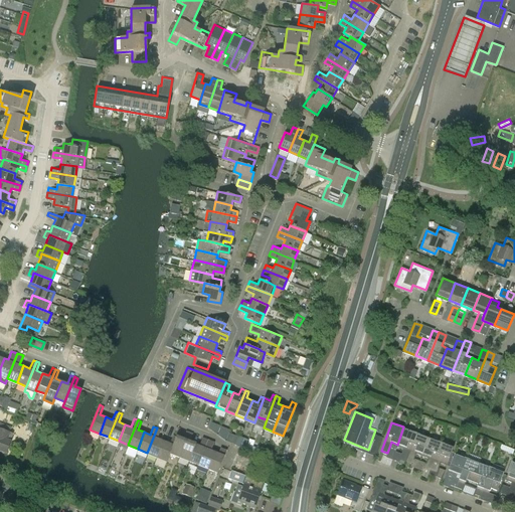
[(415,432),(403,427),(397,445),(403,447),(399,457),(405,460),(415,432)]
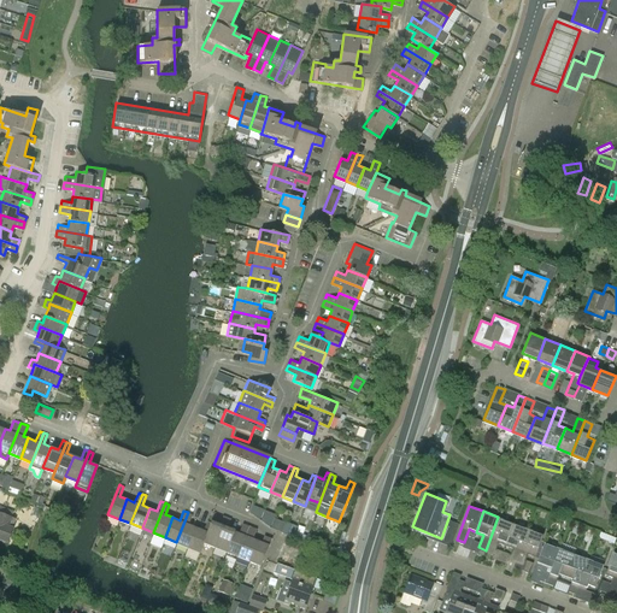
[(10,526),(12,517),(0,512),(0,537),(7,541),(12,526),(10,526)]
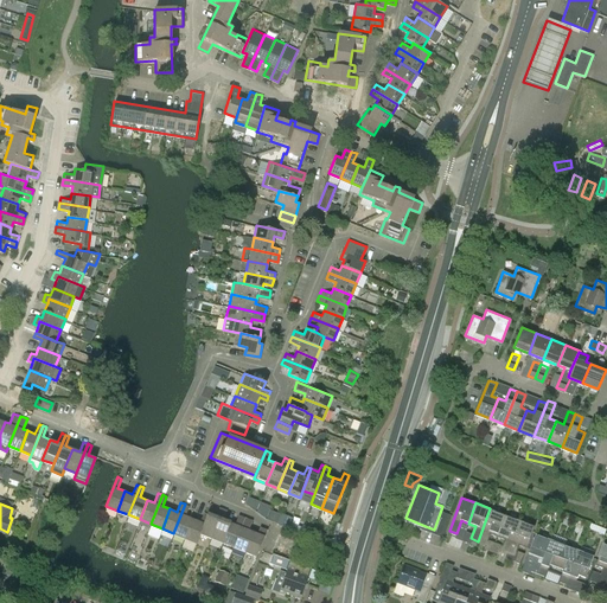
[(173,533),(184,537),(192,518),(185,514),(189,505),(185,504),(173,533)]
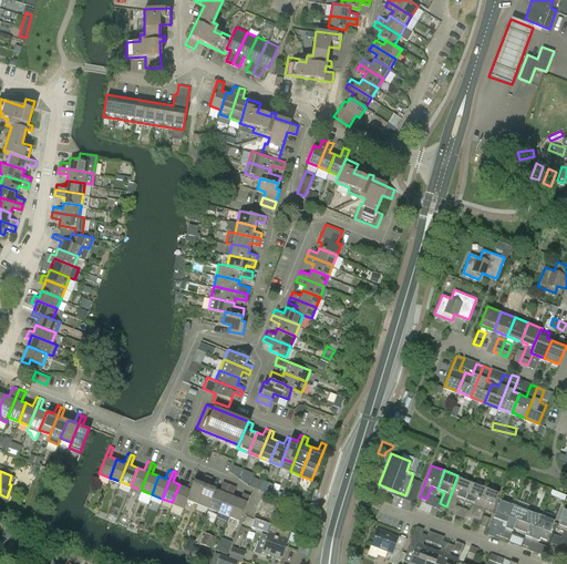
[(187,498),(197,502),(208,474),(204,473),(200,482),(194,480),(186,498),(187,498)]
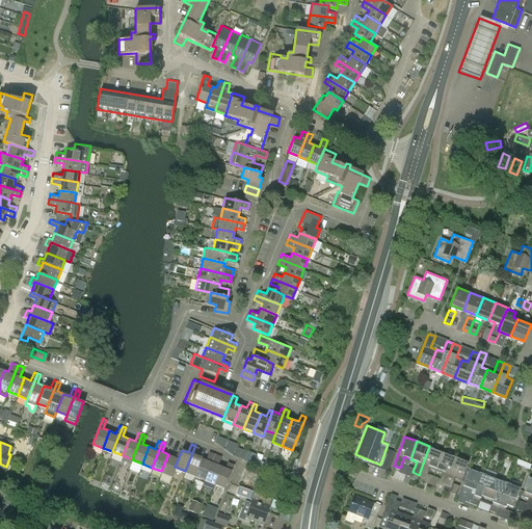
[(185,471),(194,475),(202,457),(195,455),(198,447),(195,445),(185,471)]
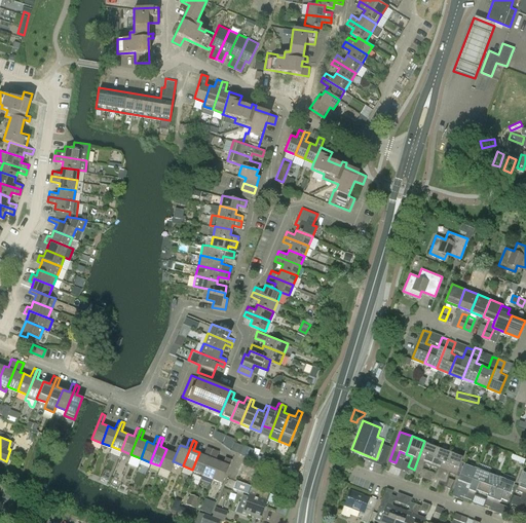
[(437,445),(424,441),(414,470),(420,472),(424,461),(430,463),(437,445)]
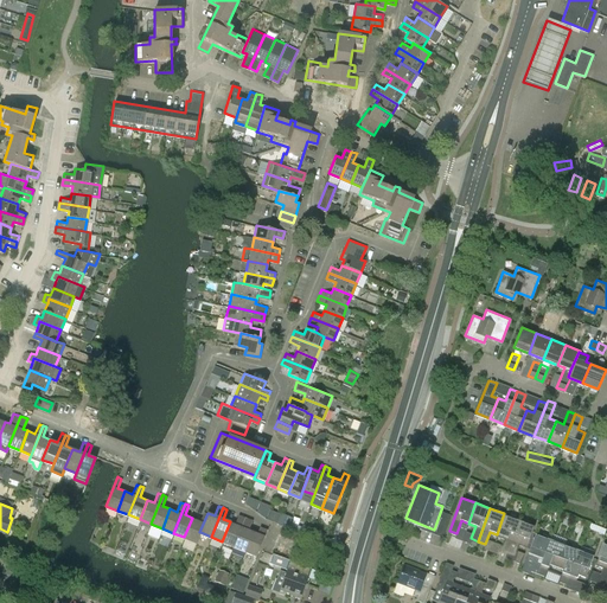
[(199,520),(192,518),(184,537),(196,541),(200,532),(199,532),(208,513),(203,511),(199,520)]
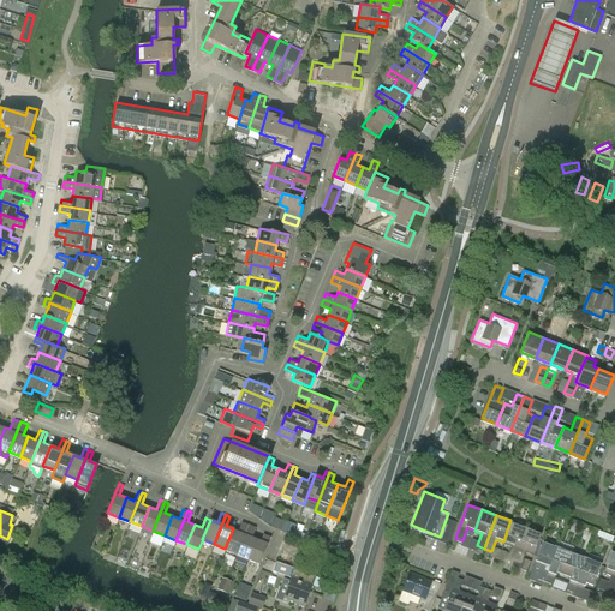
[(244,533),(249,523),(242,520),(237,531),(233,528),(225,549),(226,549),(225,551),(232,553),(233,551),(237,553),(244,533)]
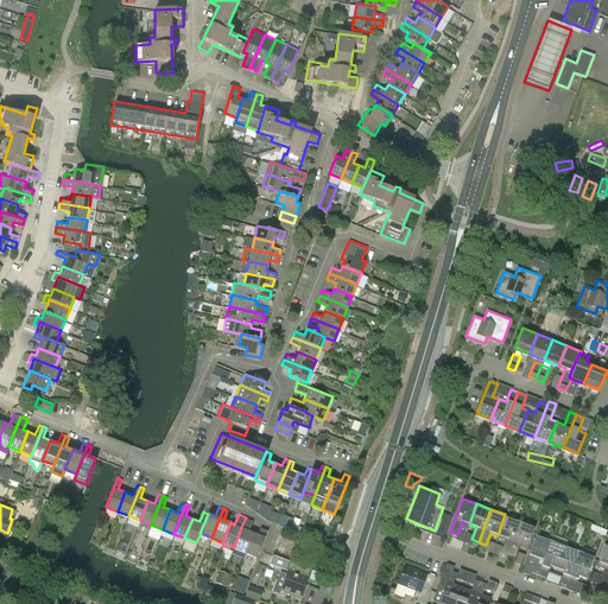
[(283,514),(279,522),(289,527),(292,519),(283,514)]
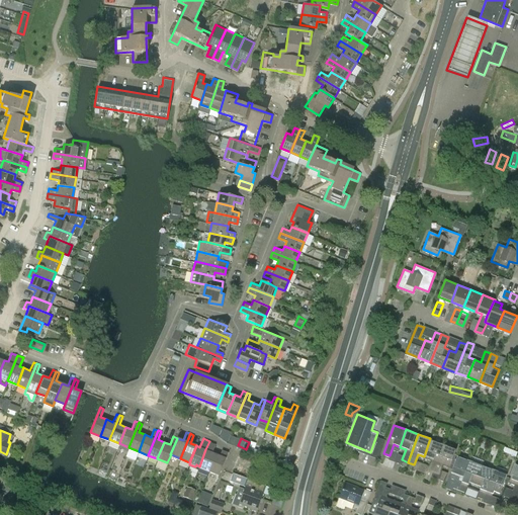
[(430,438),(424,456),(430,458),(424,475),(430,477),(443,443),(430,438)]
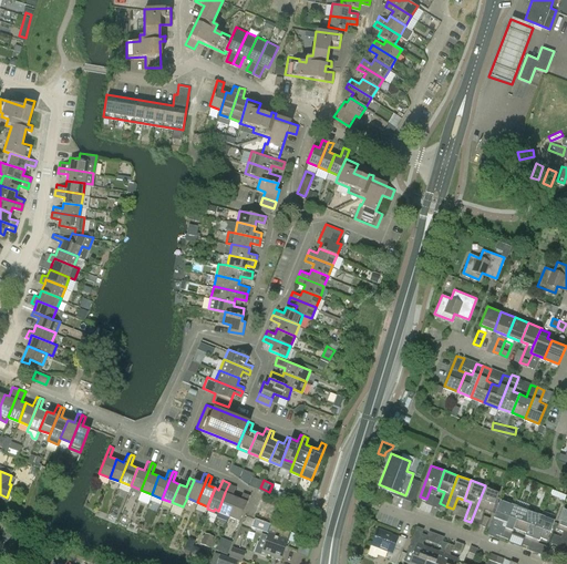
[(225,492),(218,511),(228,514),(236,496),(232,494),(236,485),(229,483),(225,492)]
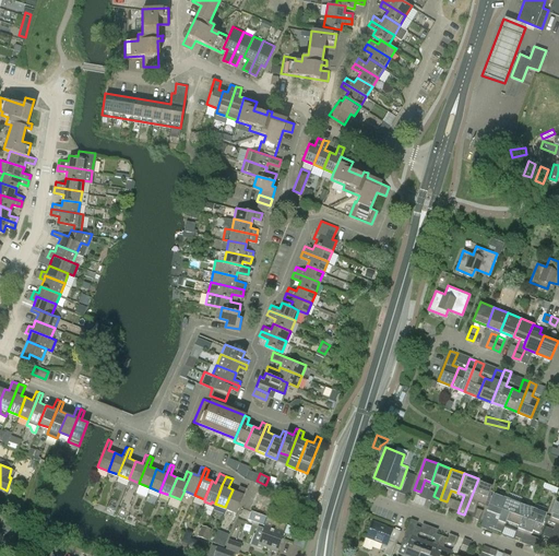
[(478,478),(464,515),(465,512),(472,516),(478,500),(485,503),(491,484),(478,478)]
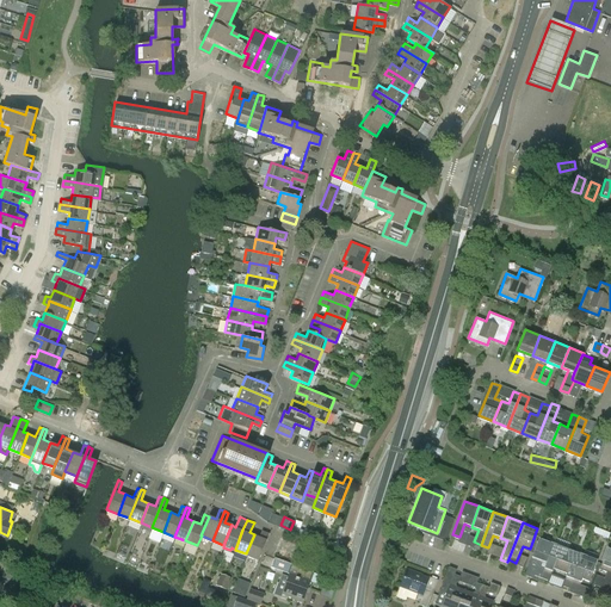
[(254,534),(246,553),(258,558),(269,532),(261,530),(259,536),(254,534)]
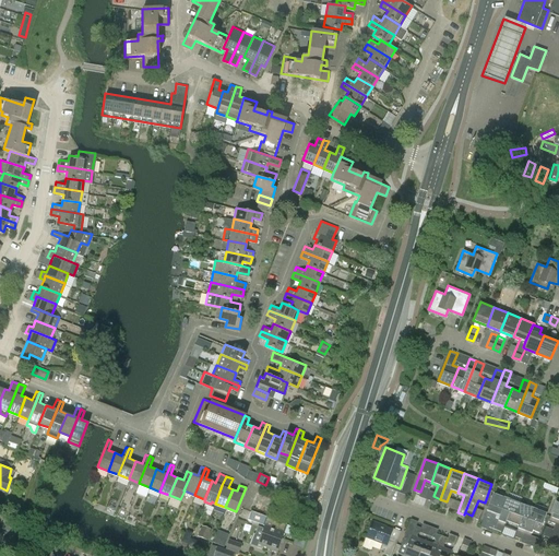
[(495,527),(507,496),(492,492),(486,510),(492,512),(488,524),(495,527)]
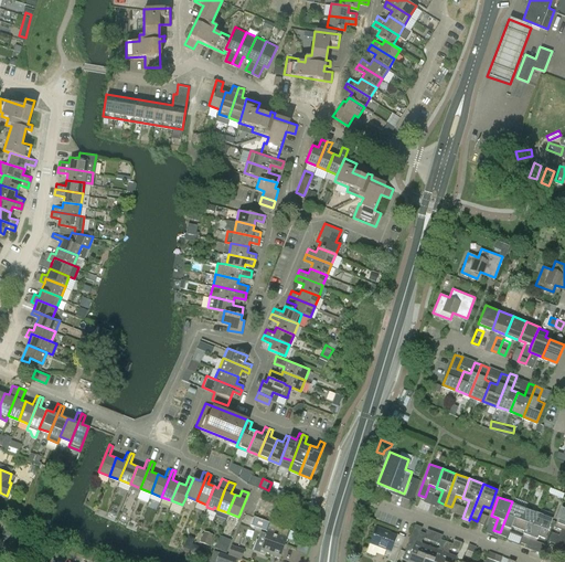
[(525,507),(512,501),(500,532),(507,534),(511,523),(518,526),(525,507)]
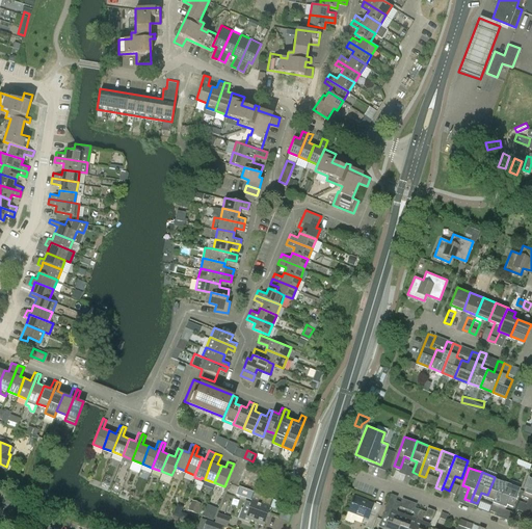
[(531,505),(531,476),(529,475),(522,494),(528,496),(523,510),(529,512),(531,509),(531,505)]
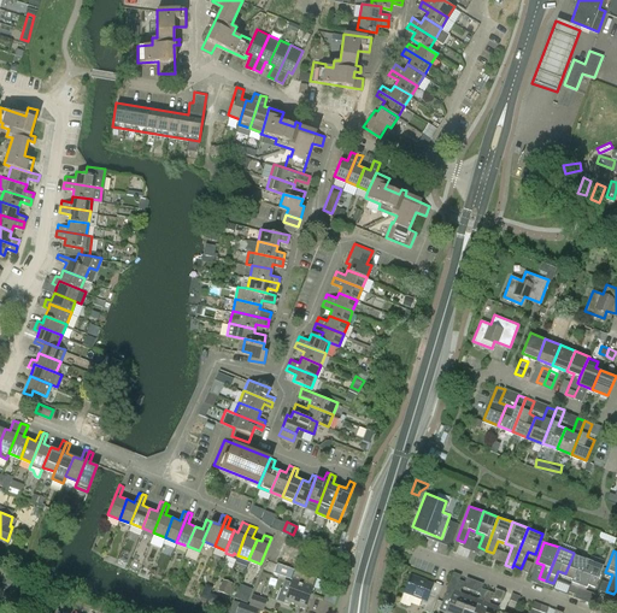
[(588,558),(574,553),(565,573),(573,576),(568,589),(575,591),(580,579),(588,558)]
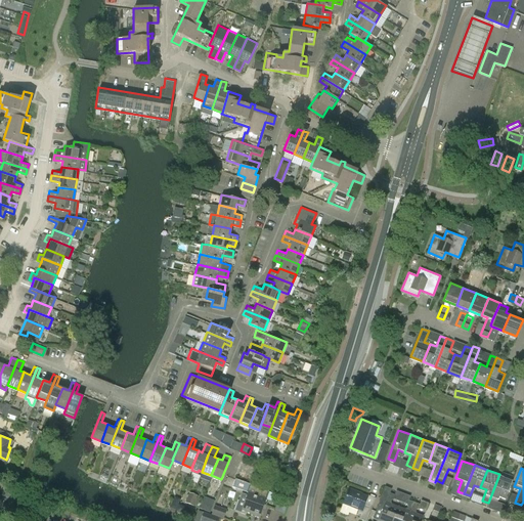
[(492,492),(488,503),(487,506),(494,508),(499,494),(506,496),(512,479),(499,474),(492,492)]
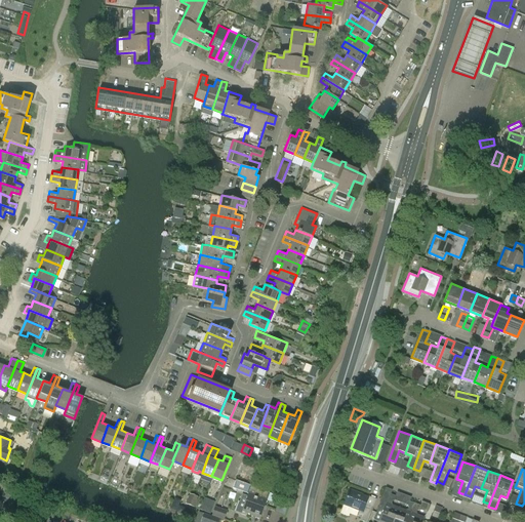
[(259,517),(270,490),(249,483),(247,491),(248,491),(242,509),(251,512),(251,514),(259,517)]
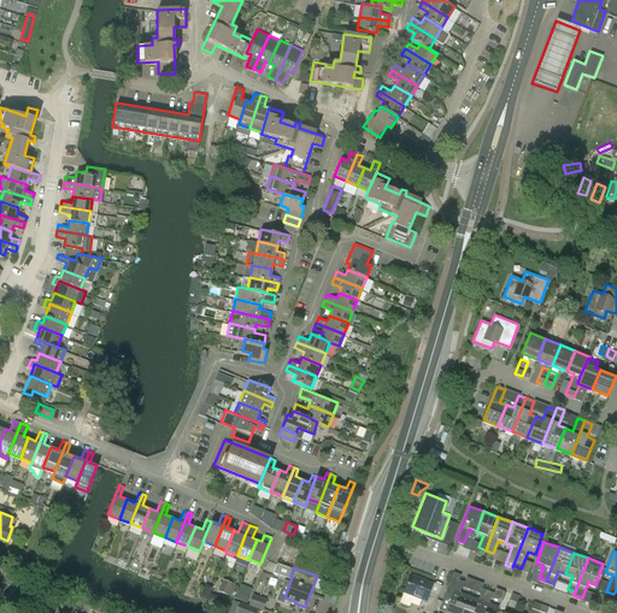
[(410,602),(413,594),(422,597),(419,602),(423,603),(422,607),(432,611),(438,596),(429,593),(433,582),(411,573),(400,599),(410,602)]
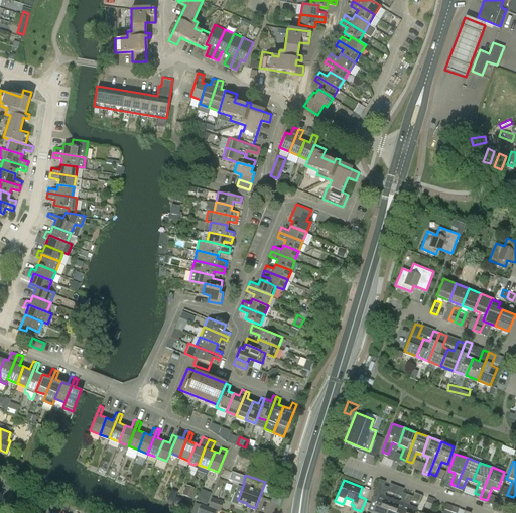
[(188,493),(194,486),(188,483),(184,491),(188,493)]
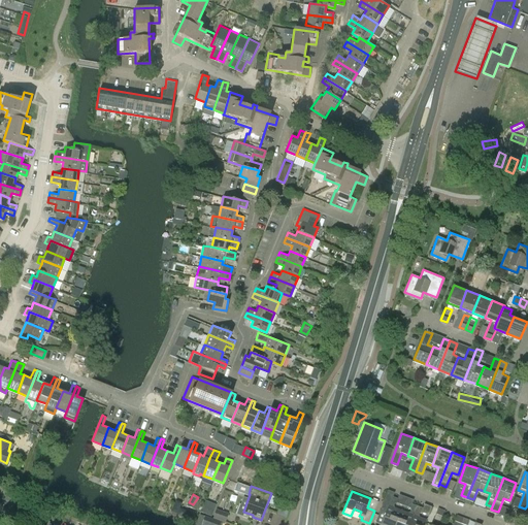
[(384,498),(375,520),(388,524),(395,524),(401,509),(395,505),(394,503),(394,502),(396,501),(397,501),(398,497),(392,494),(390,500),(384,498)]
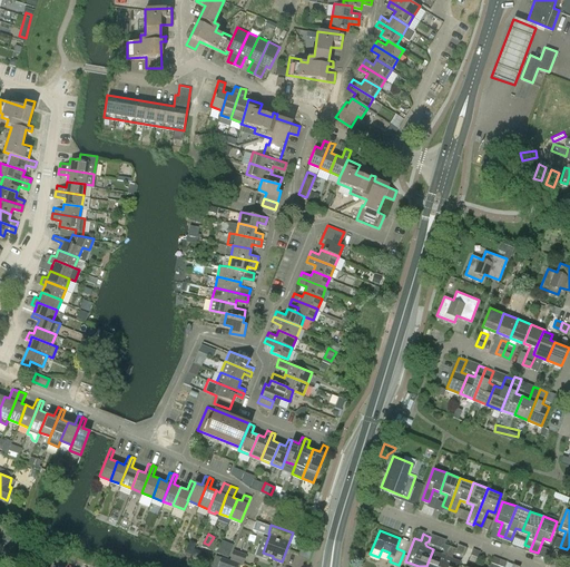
[(440,551),(433,549),(426,566),(441,566),(450,544),(443,541),(442,546),(442,547),(443,549),(443,550),(440,551)]
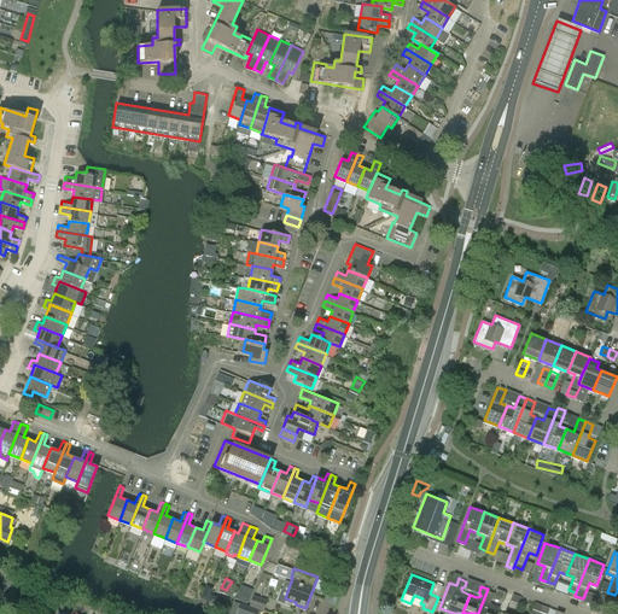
[(488,589),(478,613),(495,613),(499,606),(491,603),(490,600),(491,598),(494,597),(496,592),(488,589)]
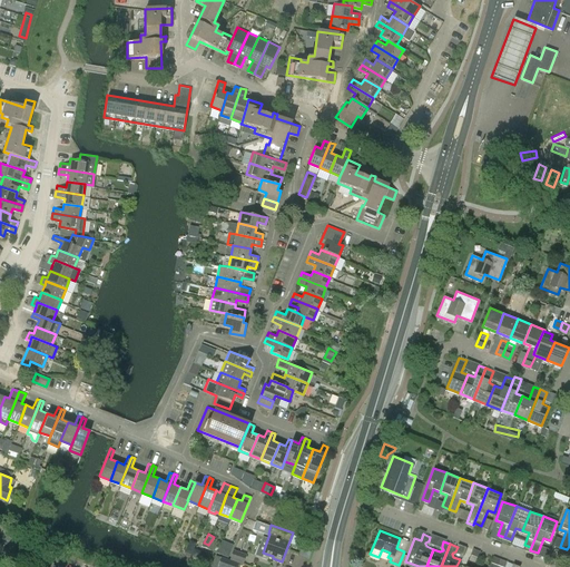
[(246,553),(233,547),(229,557),(243,563),(246,553)]
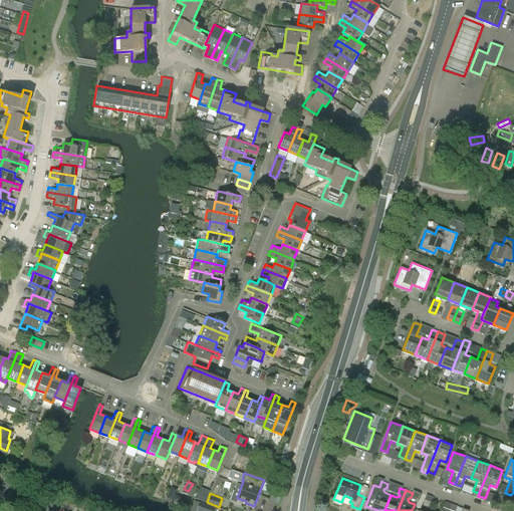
[(422,505),(428,507),(433,495),(427,493),(422,505)]
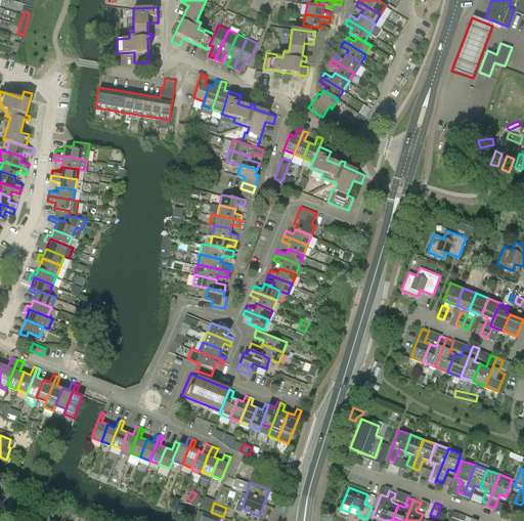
[(448,520),(455,520),(460,512),(453,510),(450,515),(451,515),(448,520)]
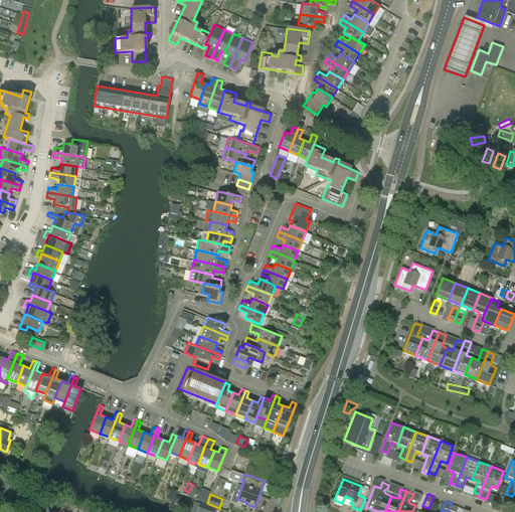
[(213,511),(215,507),(207,504),(200,502),(197,510),(201,511),(213,511)]
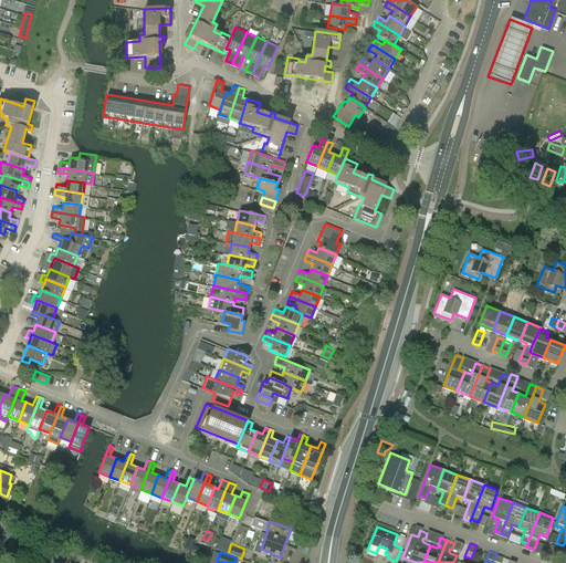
[(503,555),(496,553),(492,562),(500,562),(501,562),(503,555)]
